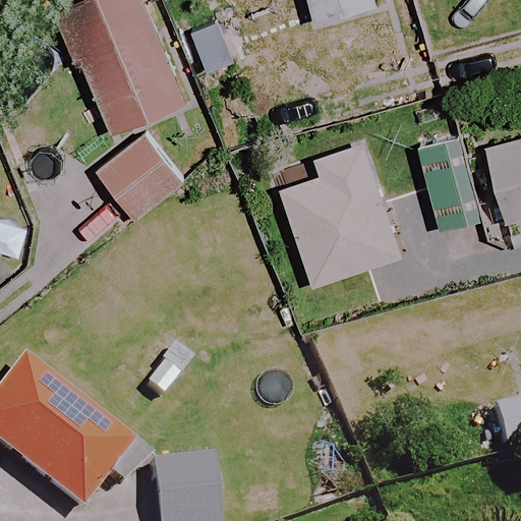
[(141,0),(92,0),(55,17),(110,134),(188,98),(141,0)]
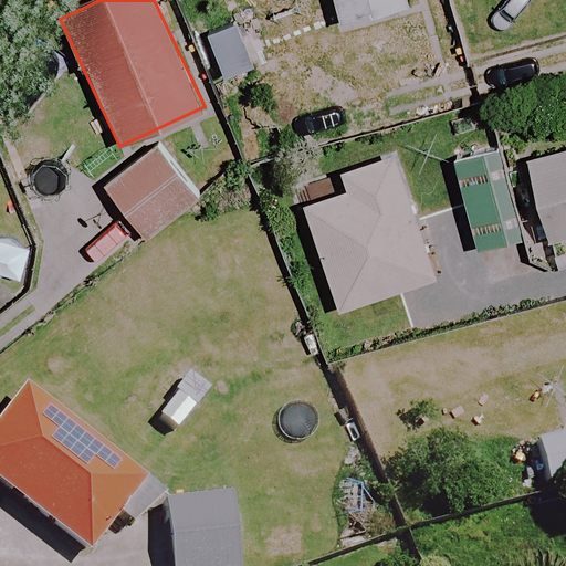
[(331,0),(337,24),(406,7),(404,0),(331,0)]
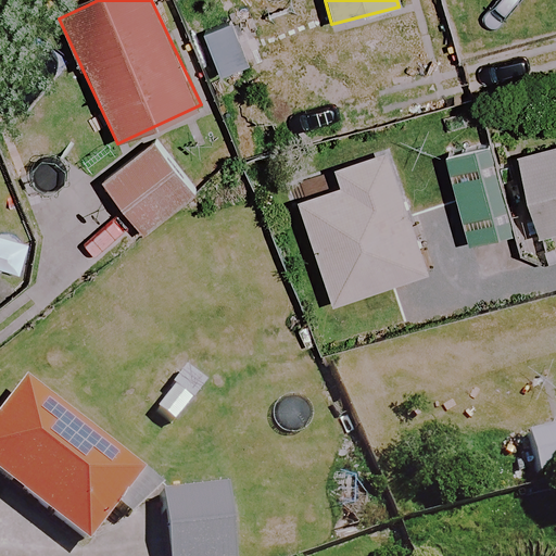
[(192,197),(154,144),(102,182),(140,235),(192,197)]
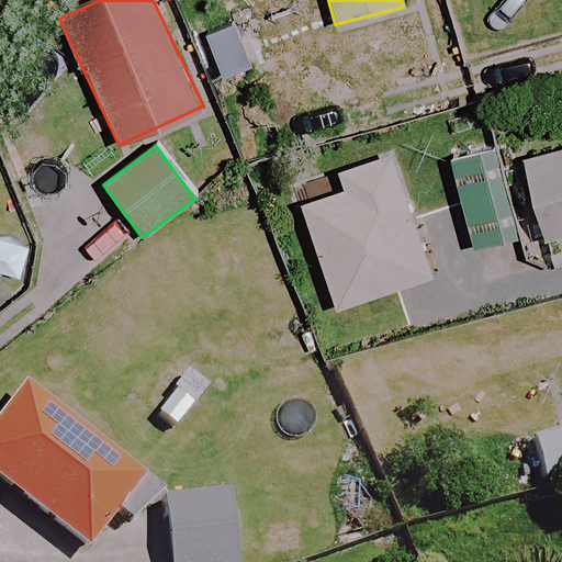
[(517,237),(494,146),(448,157),(471,248),(517,237)]
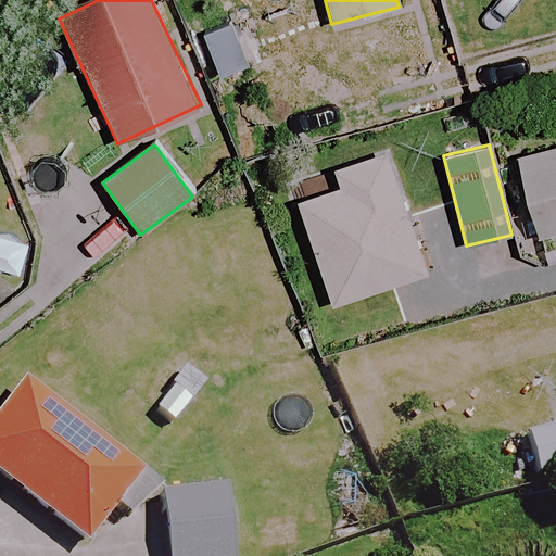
[(555,147),(515,158),(535,239),(555,234),(555,147)]
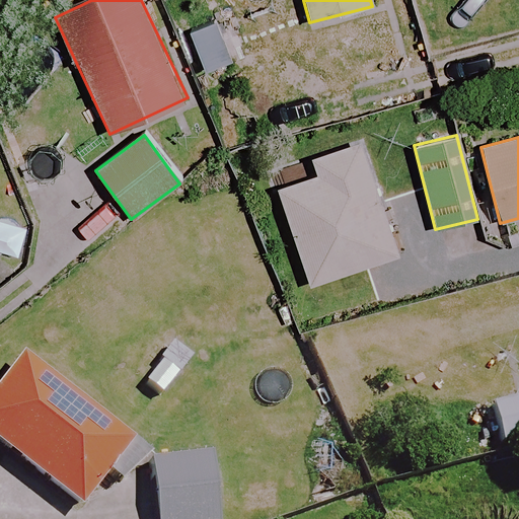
[(320,174),(278,188),(299,253),(308,285),(395,257),(360,142),(314,156),(320,174)]
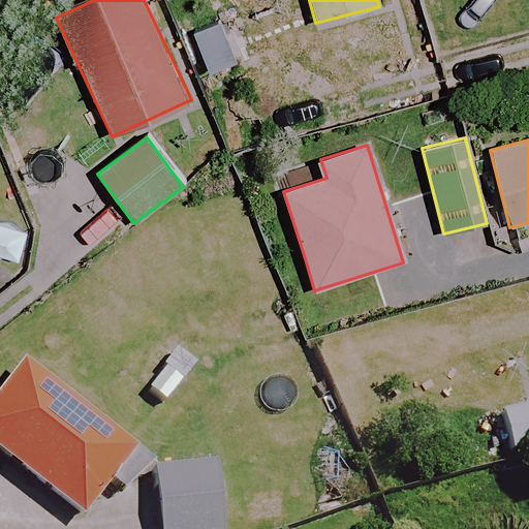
[(165,404),(194,366),(177,352),(147,391),(165,404)]
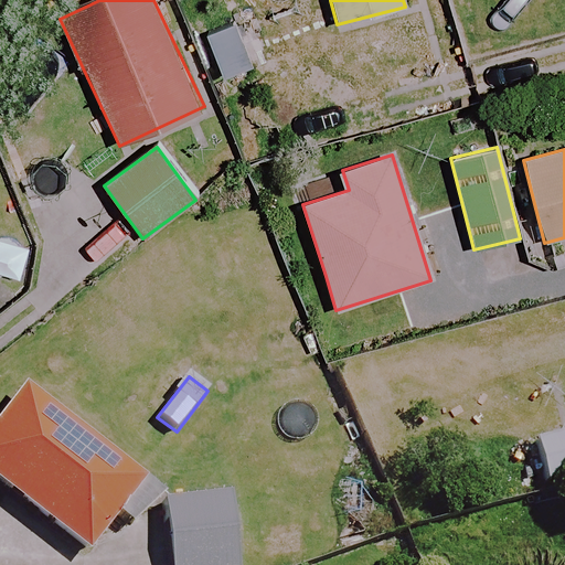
[(16,391),(0,411),(0,497),(83,562),(140,489),(16,391)]
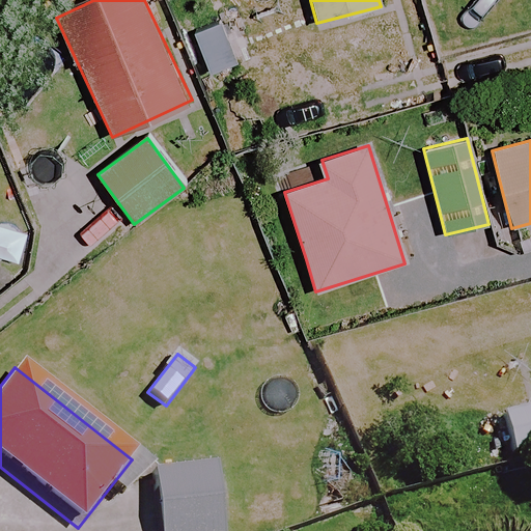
[(530,412),(497,420),(507,457),(530,451),(530,412)]
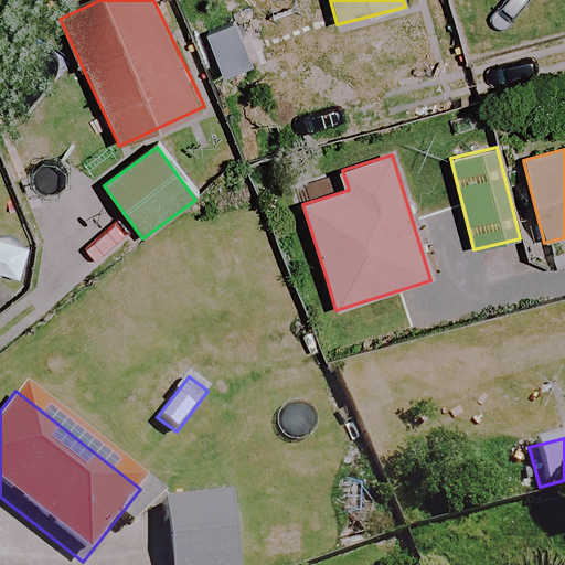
[(160,564),(227,564),(223,503),(157,508),(160,564)]
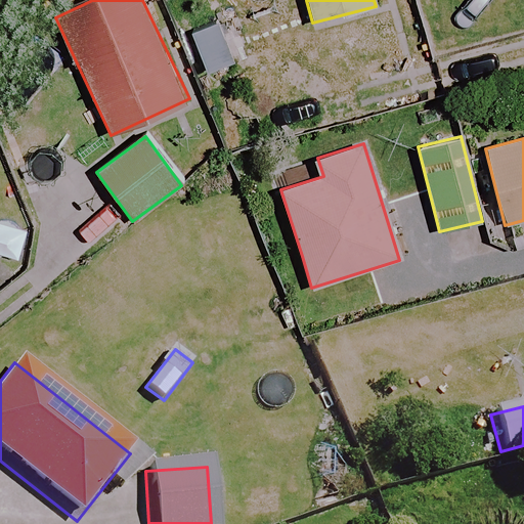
All buildings are outlined.
